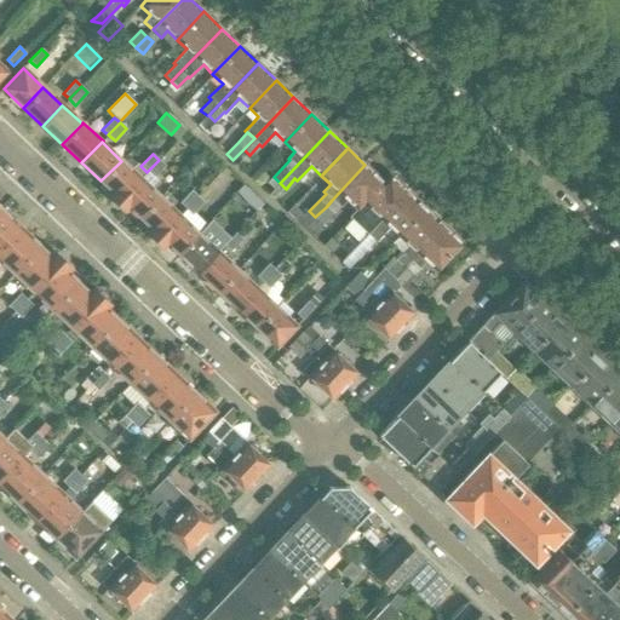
[(128,207),(141,218),(160,197),(149,188),(155,181),(153,178),(165,166),(159,160),(147,172),(141,179),(118,202),(121,206),(121,207),(125,208),(126,211),(128,207)]
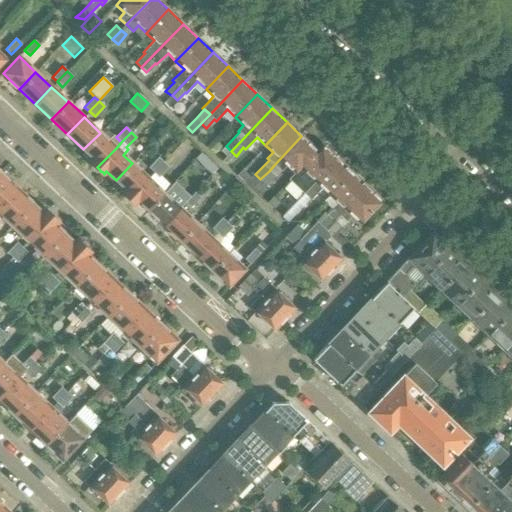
[(94,164),(97,167),(116,148),(121,142),(116,137),(114,135),(108,141),(100,133),(83,149),(93,158),(91,161),(92,162),(92,161),(94,165),(94,164)]
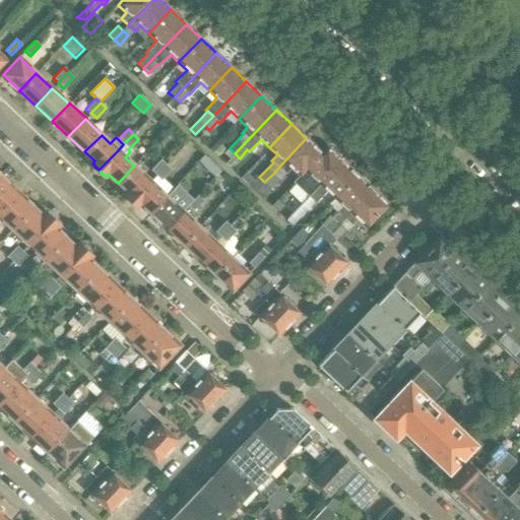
[(291,168),(299,176),(321,152),(306,138),(278,168),(285,175),(291,168)]
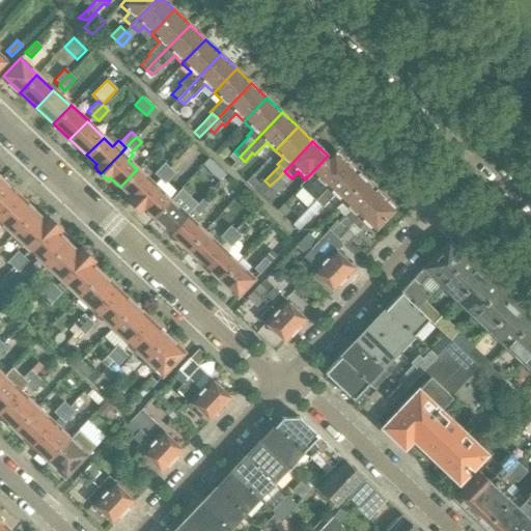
[(310,195),(315,200),(350,165),(333,149),(328,156),(305,179),(306,180),(312,174),(319,182),(313,188),(314,189),(309,194),(310,195)]
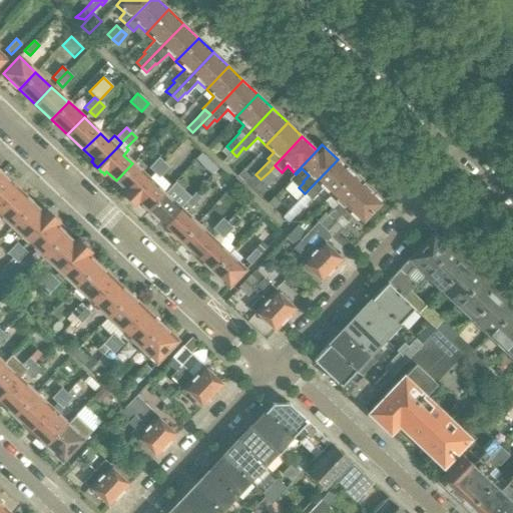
[(211,175),(217,168),(202,154),(196,160),(211,175)]
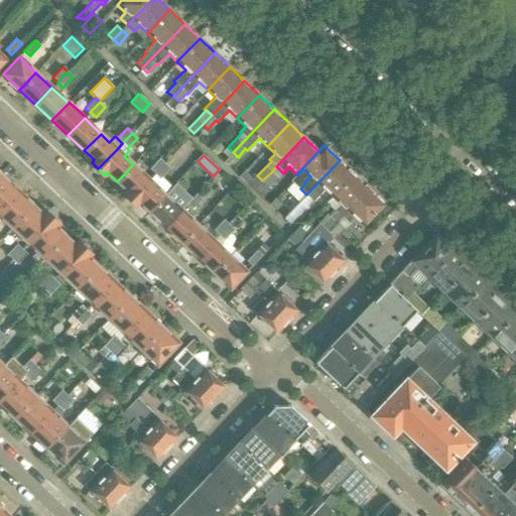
[(149,168),(154,173),(164,163),(159,158),(149,168)]
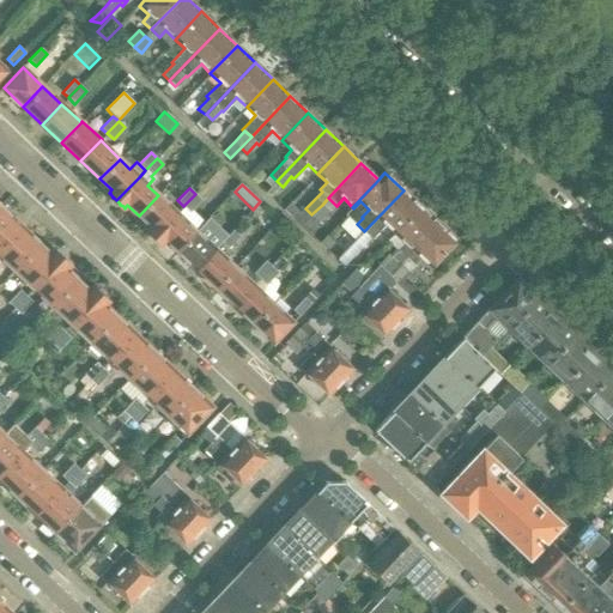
[(386,225),(395,234),(422,207),(404,190),(364,231),(370,236),(372,240),(386,225)]
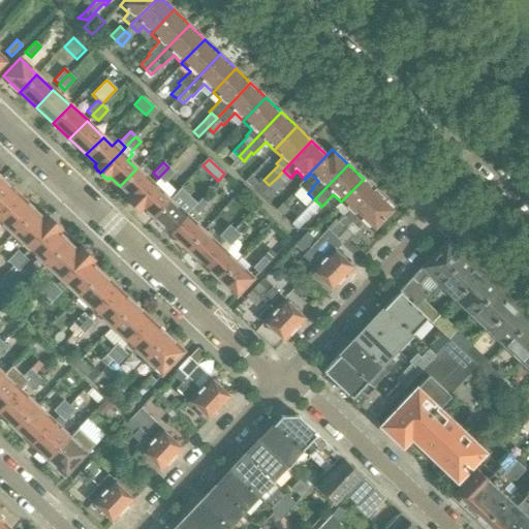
[(168,167),(158,178),(164,183),(165,182),(175,173),(168,167)]
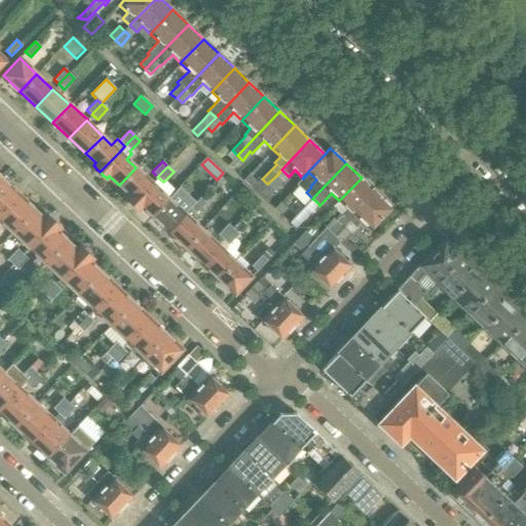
[(129,200),(133,203),(152,183),(136,167),(119,185),(128,194),(126,196),(127,197),(129,200)]
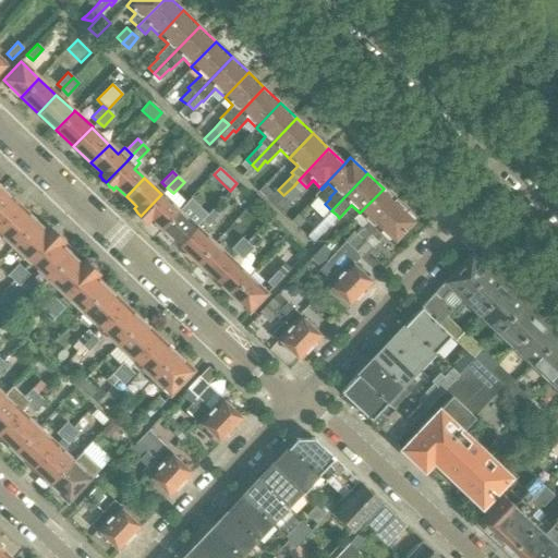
[(293,186),(283,195),(289,201),(298,191),(293,186)]
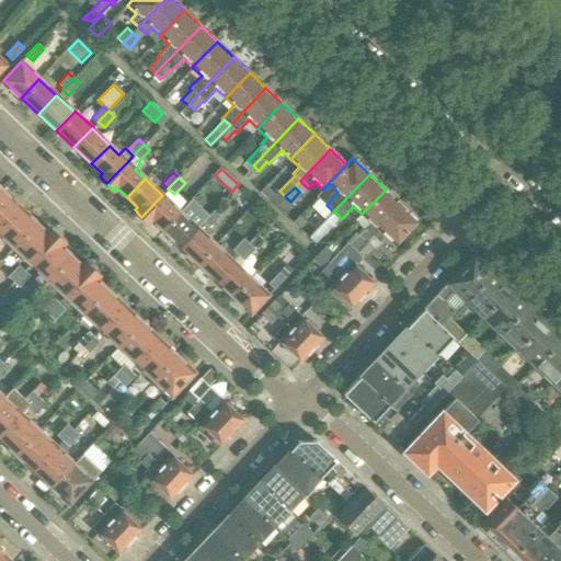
[(0,225),(18,206),(0,190),(0,189),(0,225)]
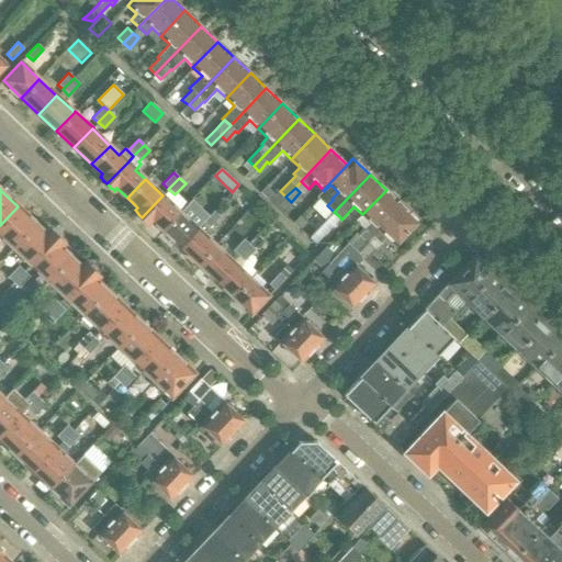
[(168,189),(163,195),(142,217),(145,220),(145,221),(148,222),(148,223),(149,224),(152,221),(161,231),(179,212),(187,203),(176,193),(175,194),(168,189)]
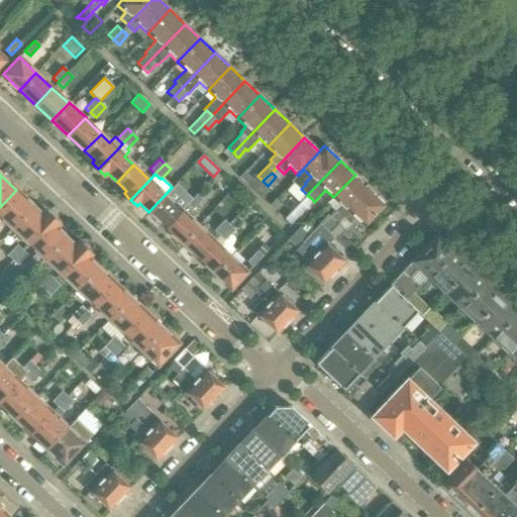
[(342,218),(371,189),(355,175),(333,197),(327,203),(335,211),(330,216),(337,223),(342,218)]
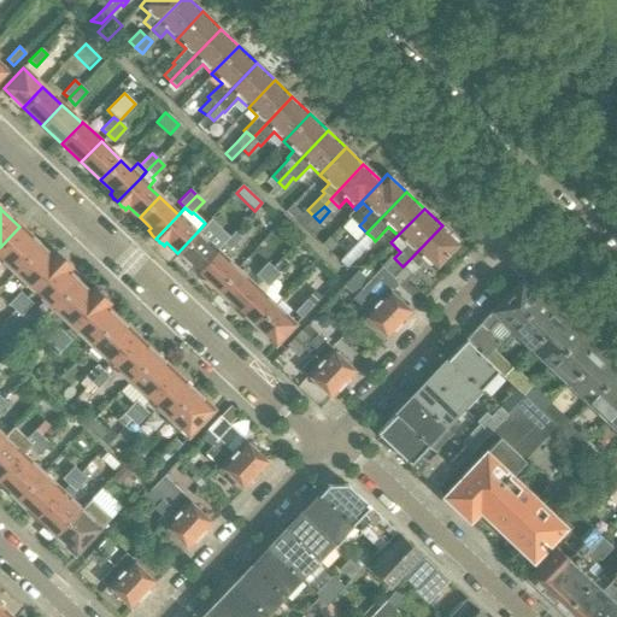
[(297,221),(303,227),(313,216),(307,210),(306,210),(297,221)]
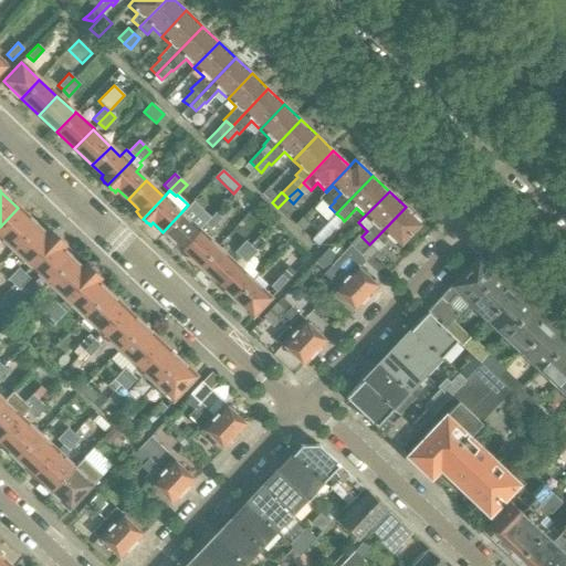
[(406,207),(375,239),(383,245),(389,239),(398,248),(422,222),(406,207)]
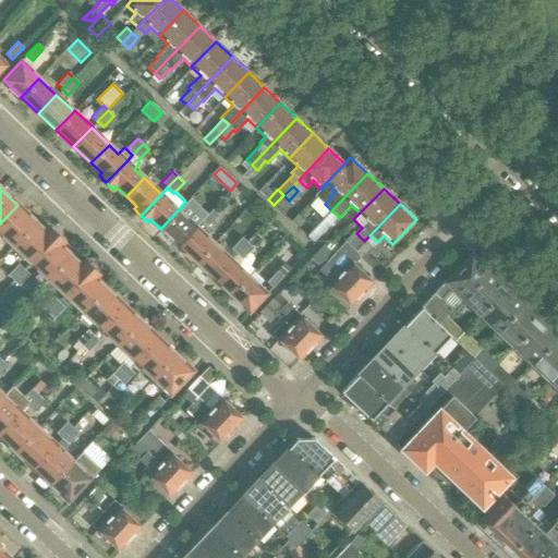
[(0,239),(2,238),(12,245),(35,221),(17,205),(0,223),(0,239)]
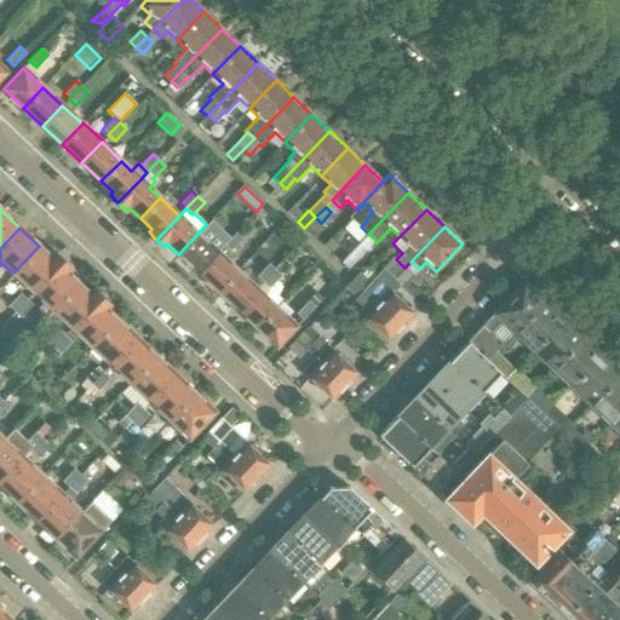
[(351,237),(359,244),(368,234),(362,228),(351,237)]
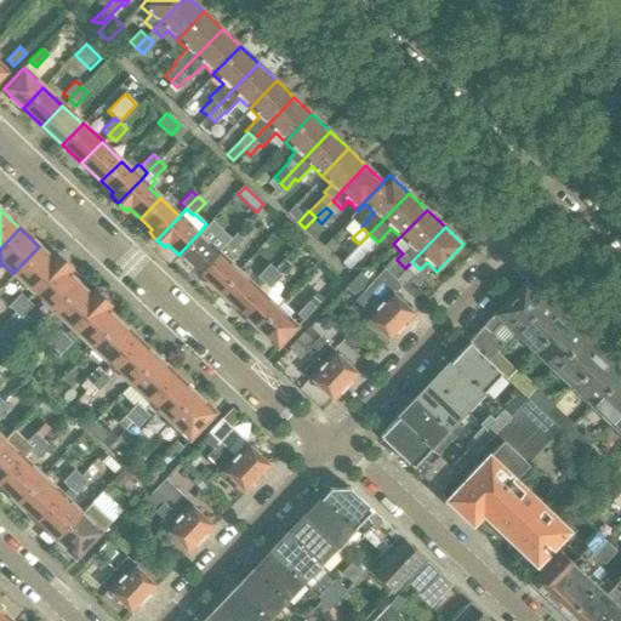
[(237,233),(224,246),(231,251),(243,239),(237,233)]
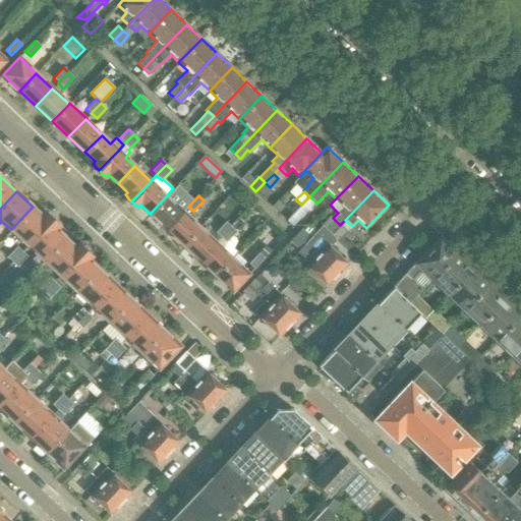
[(150,214),(166,229),(182,212),(166,196),(150,214)]
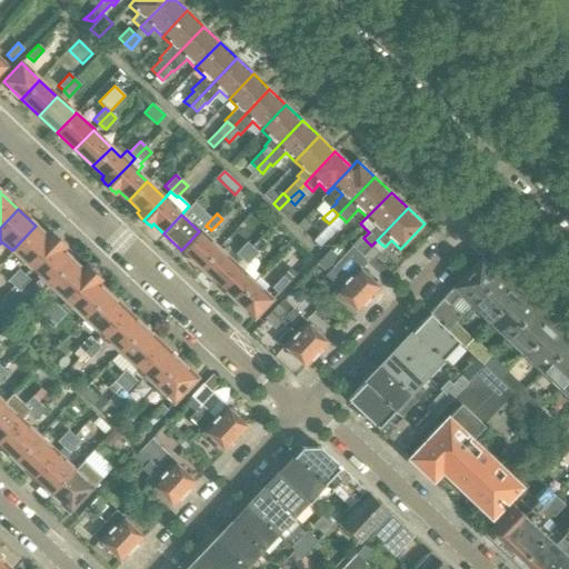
[(338,215),(329,223),(313,240),(320,247),(336,230),(333,229),(343,219),(338,215)]
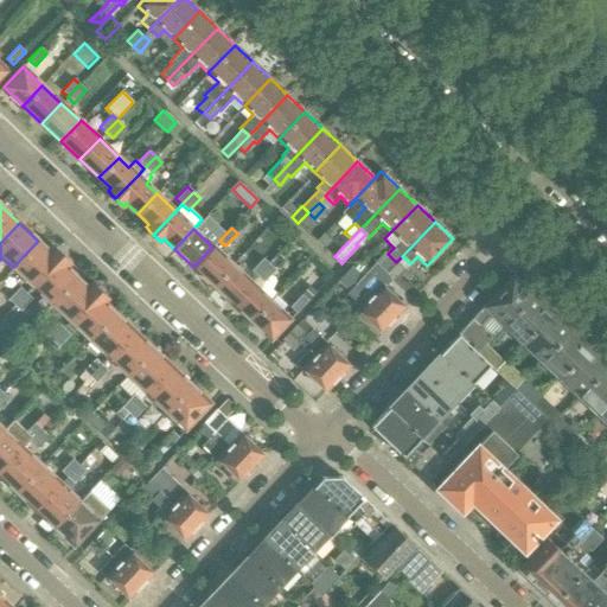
[(317,240),(325,248),(332,241),(324,232),(317,240)]
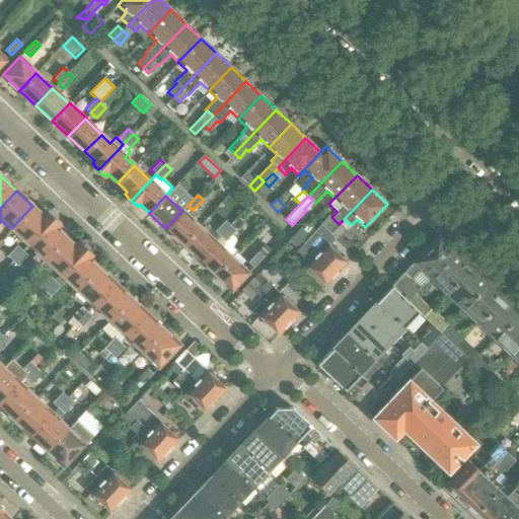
[(11,228),(27,244),(52,219),(49,216),(46,214),(45,213),(43,215),(32,206),(11,228)]
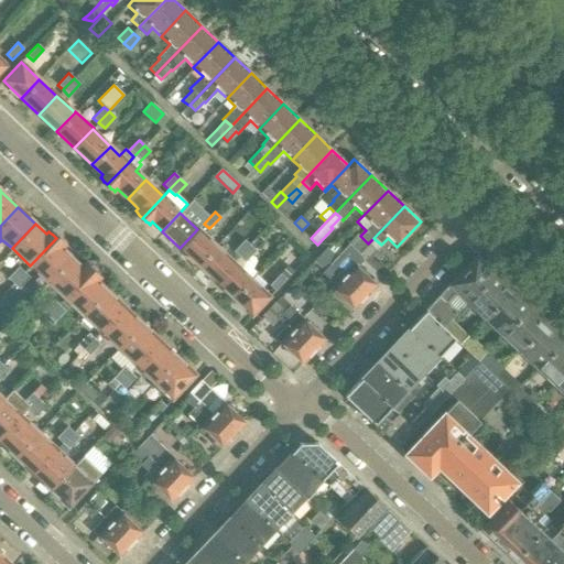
[(180,248),(197,264),(215,246),(197,229),(180,248)]
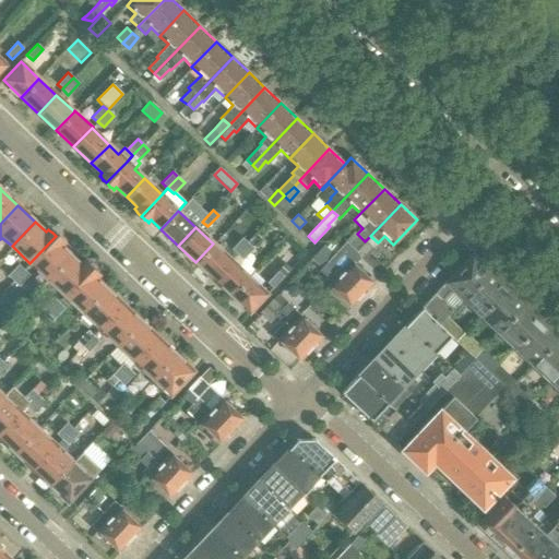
[(345,241),(355,251),(365,241),(357,234),(354,232),(345,241)]
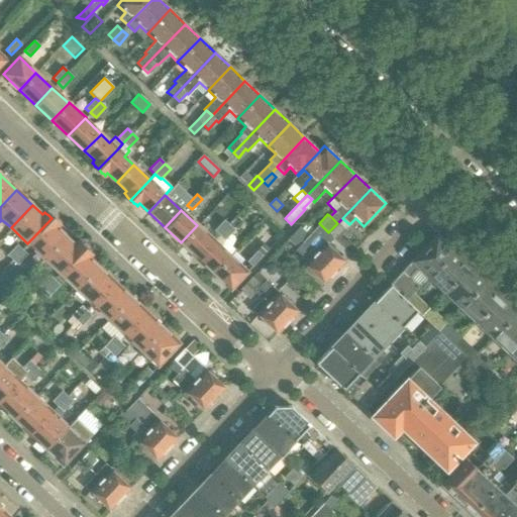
[(27,243),(43,259),(65,236),(56,227),(59,225),(57,224),(55,221),(52,218),(27,243)]
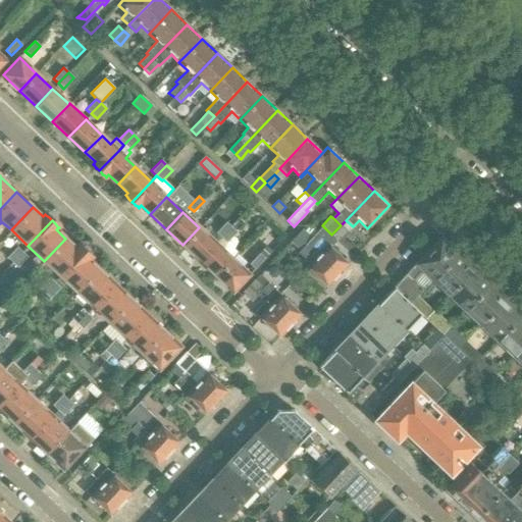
[(216,232),(221,238),(231,226),(225,221),(216,232)]
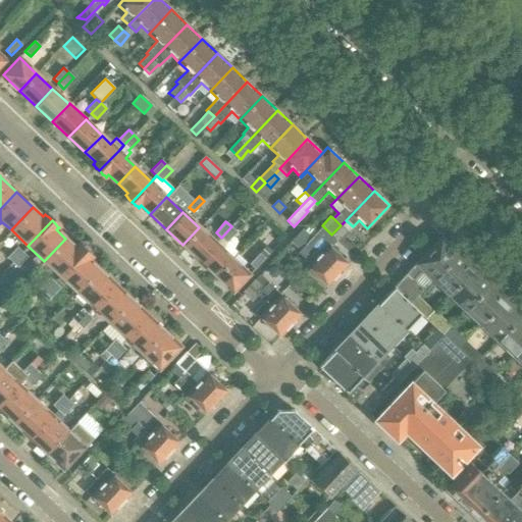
[(341,225),(331,235),(336,239),(346,229),(341,225)]
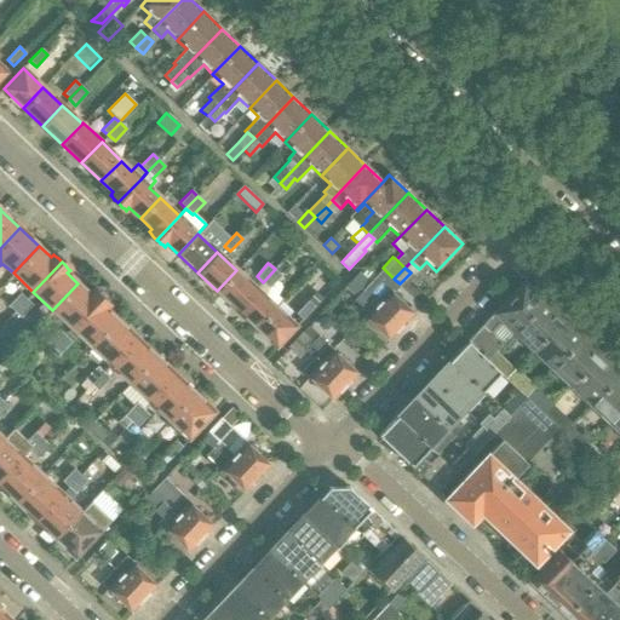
[(275,269),(263,282),(269,288),(281,275),(275,269)]
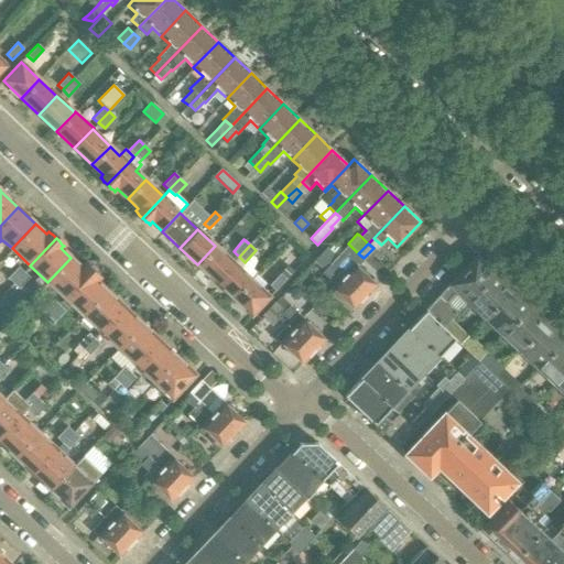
[(197,264),(215,281),(232,262),(215,246),(197,264)]
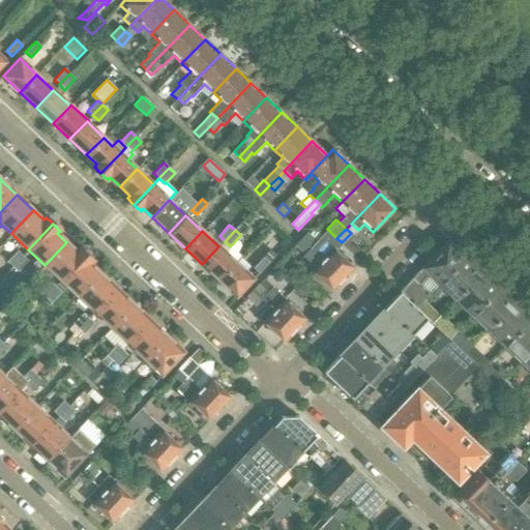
[(306,233),(300,239),(343,280),(354,267),(328,242),(324,247),(317,240),(316,241),(306,233)]
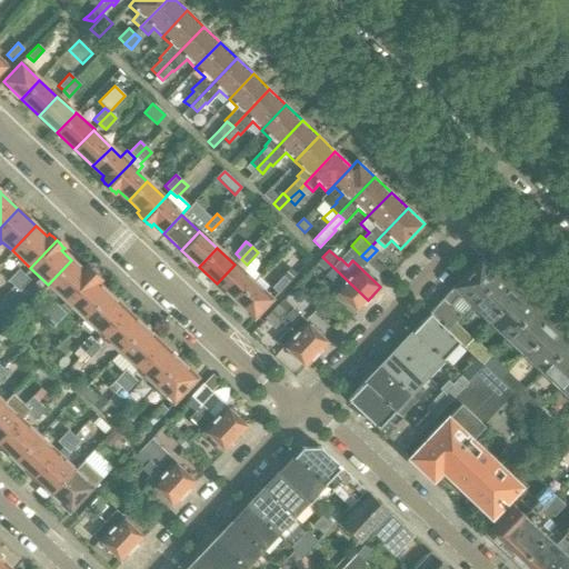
[(322,257),(316,263),(333,280),(329,286),(357,312),(368,300),(322,257)]
